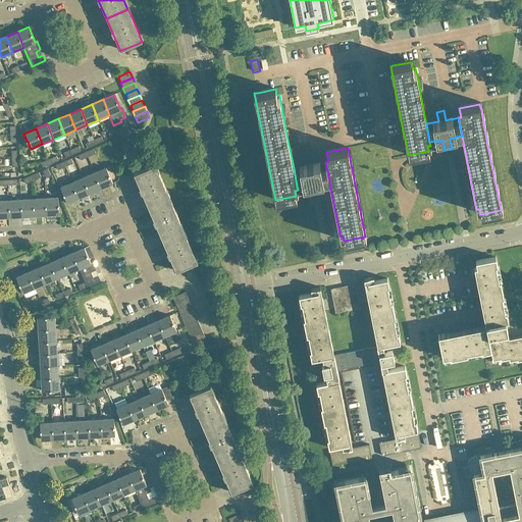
[(329,180),(327,170),(325,162),(319,163),(313,164),(311,155),(308,155),(304,156),(306,165),(294,168),(297,187),(303,186),(310,185),(312,194),(315,193),(319,193),(317,183),(323,181),(329,180)]
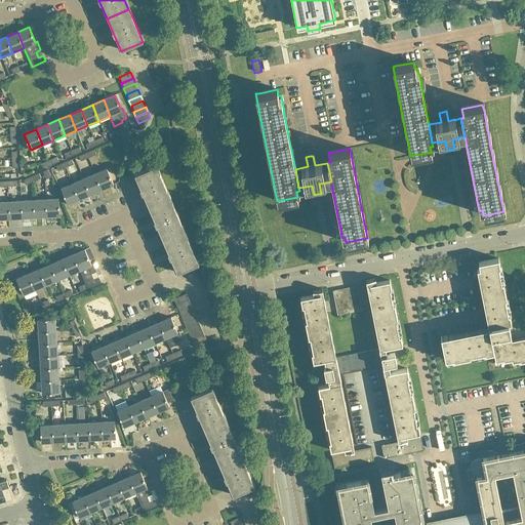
[(170,199),(163,182),(156,166),(135,175),(149,208),(170,199)]
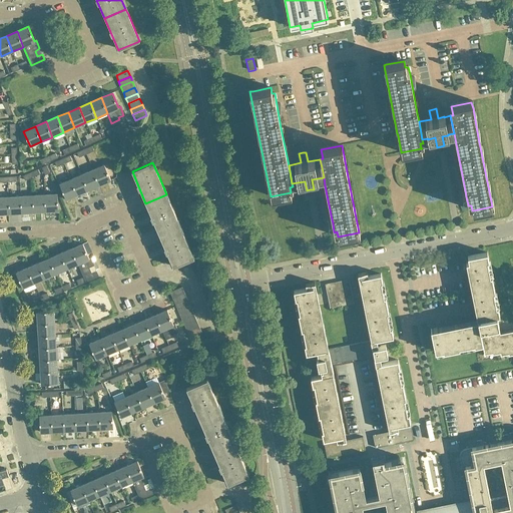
[(104,165),(93,170),(99,185),(111,180),(104,165)]
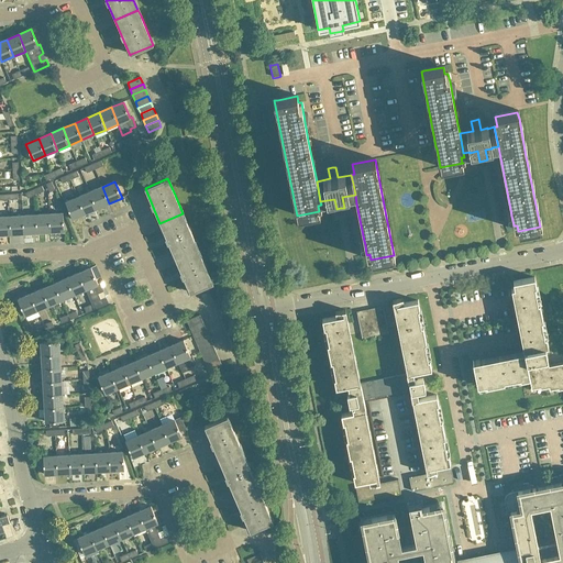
[(109,203),(102,187),(90,192),(97,209),(109,203)]
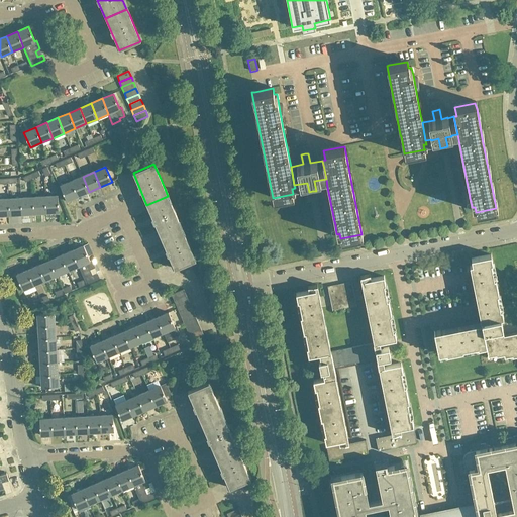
[(72,181),(78,196),(89,192),(83,177),(72,181)]
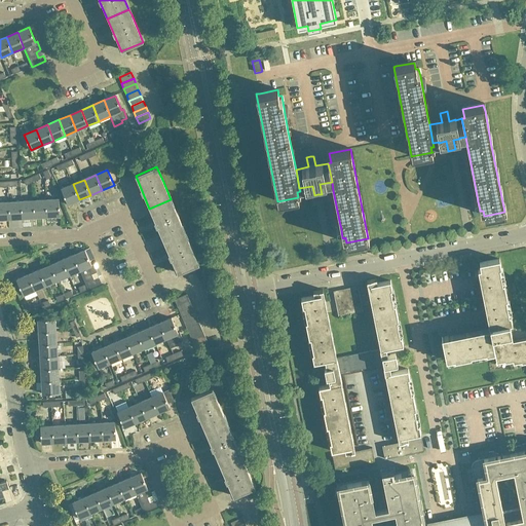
[(79,199),(73,184),(61,189),(68,204),(79,199)]
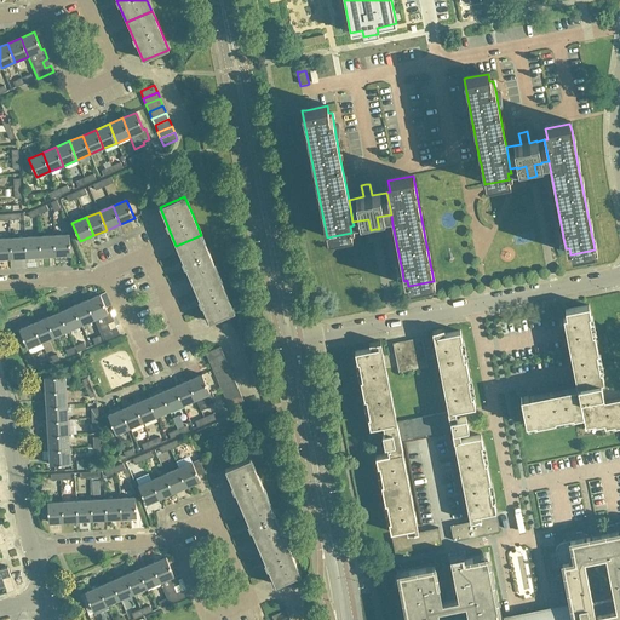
[(56,256),(55,235),(40,236),(41,257),(56,256)]
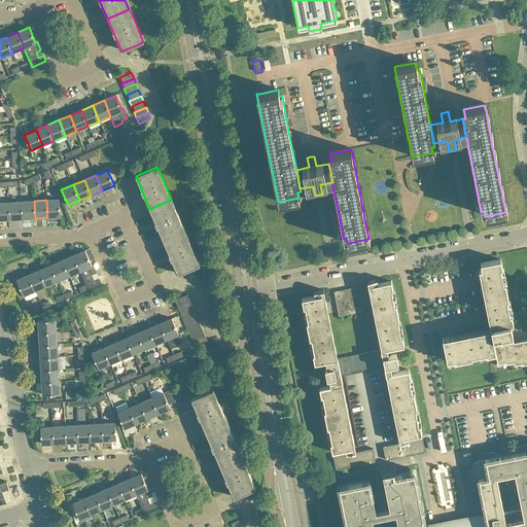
[(60,216),(59,200),(46,200),(47,217),(60,216)]
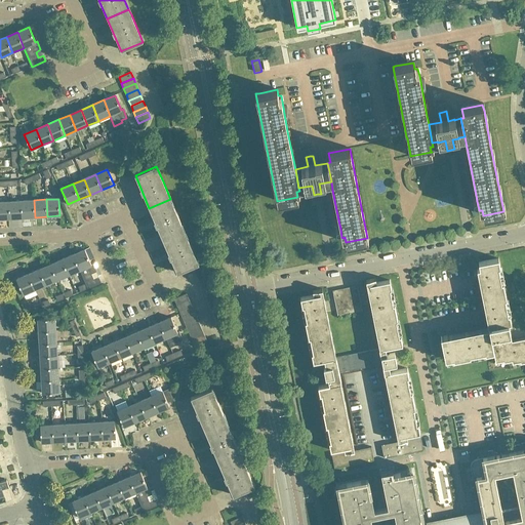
[(185,231),(175,209),(170,199),(149,208),(163,240),(185,231)]
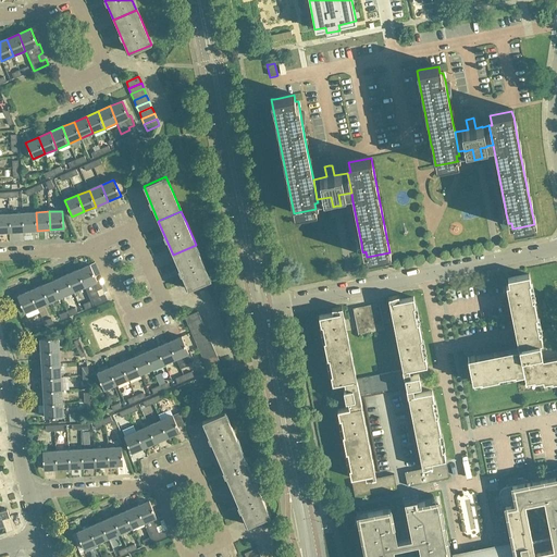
[(37,231),(36,212),(23,213),(24,232),(37,231)]
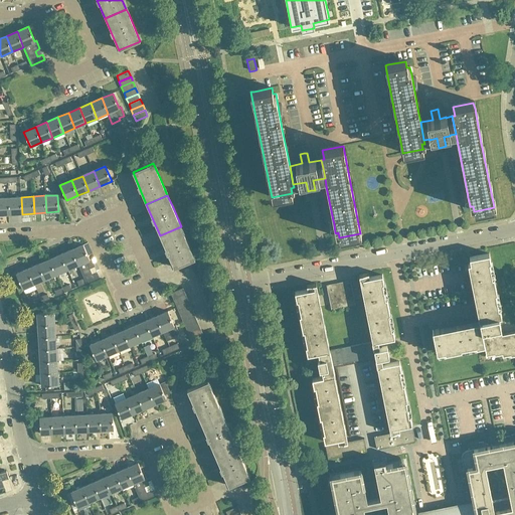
[(22,214),(21,197),(9,198),(10,214),(22,214)]
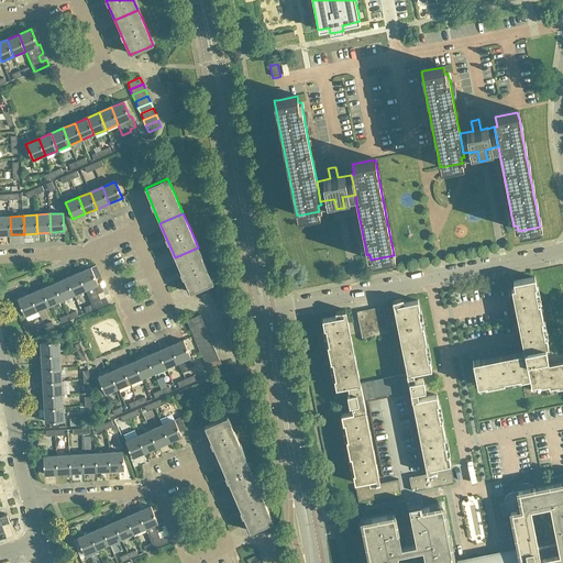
[(0,234),(11,234),(10,217),(0,217),(0,234)]
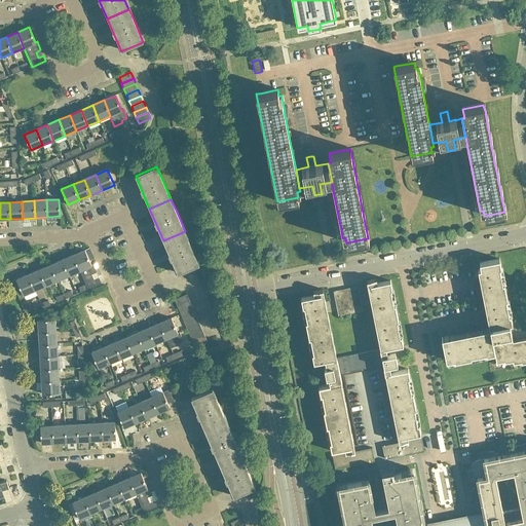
[(187,236),(185,231),(163,240),(178,273),(199,264),(188,238),(187,236)]
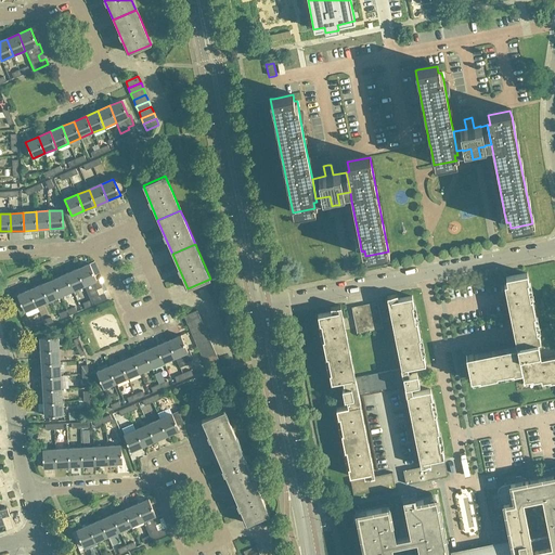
[(94,261),(89,263),(94,274),(99,273),(94,261)]
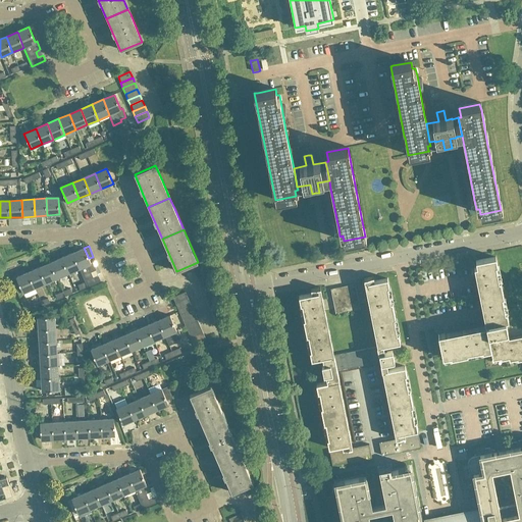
[(96,270),(92,262),(91,263),(89,258),(84,248),(72,253),(80,268),(86,282),(88,288),(101,281),(98,276),(94,278),(91,272),(96,270)]
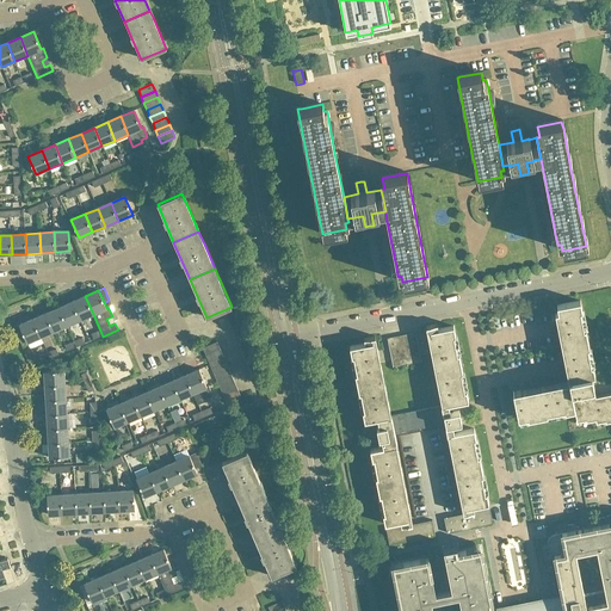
[(93,314),(85,296),(72,302),(80,320),(93,314)]
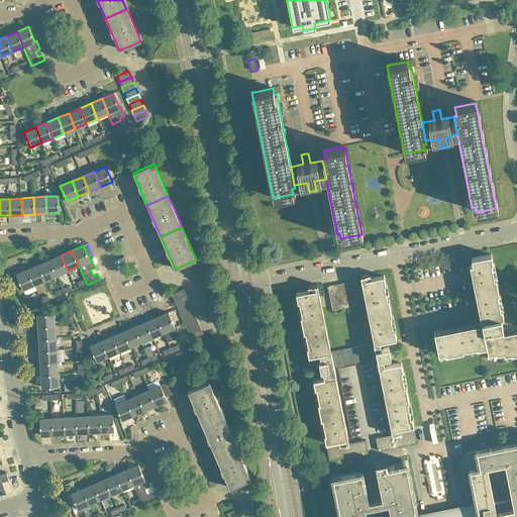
[(68,271),(61,255),(49,261),(57,276),(68,271)]
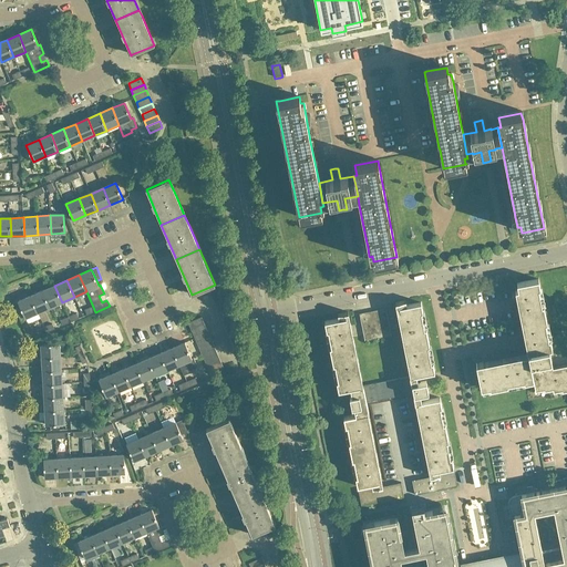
[(543,369),(542,363),(550,361),(549,356),(548,350),(552,349),(549,340),(548,340),(545,323),(546,323),(543,306),(542,306),(538,290),(539,289),(538,280),(516,284),(517,290),(515,291),(523,329),(527,354),(523,354),(483,362),(476,363),(481,388),(481,389),(490,387),(490,388),(507,384),(507,383),(523,380),(523,381),(532,380),(534,391),(543,389),(544,391),(552,389),(553,392),(562,390),(562,392),(566,390),(566,372),(566,369),(549,371),(548,368),(543,369)]
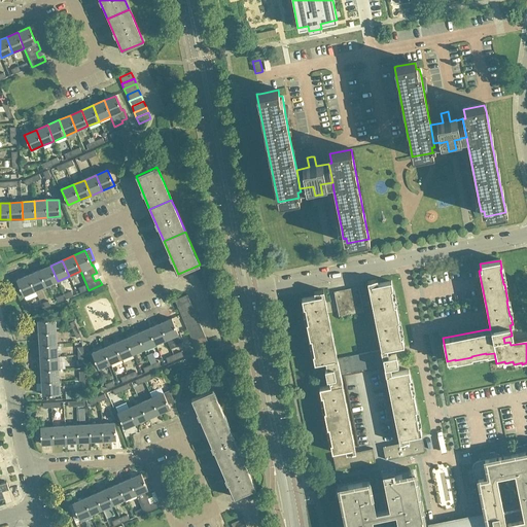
[(46,286),(58,281),(50,266),(39,271),(46,286)]
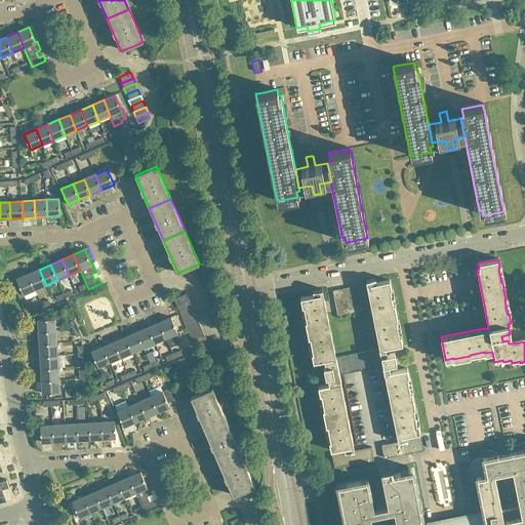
[(35,290),(46,285),(39,270),(28,274),(35,290)]
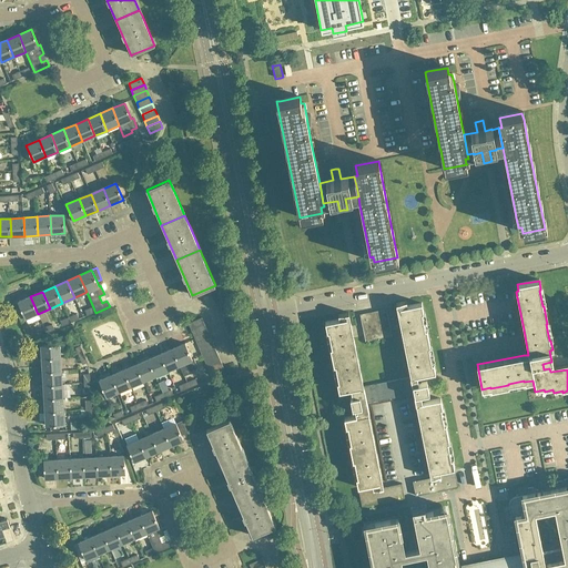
[(38,314),(30,296),(18,302),(24,320),(38,314)]
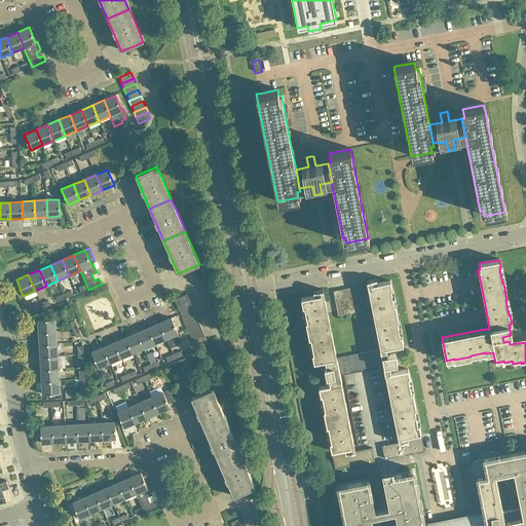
[(391,298),(390,290),(391,290),(390,282),(377,284),(370,285),(373,299),(373,301),(391,298)]
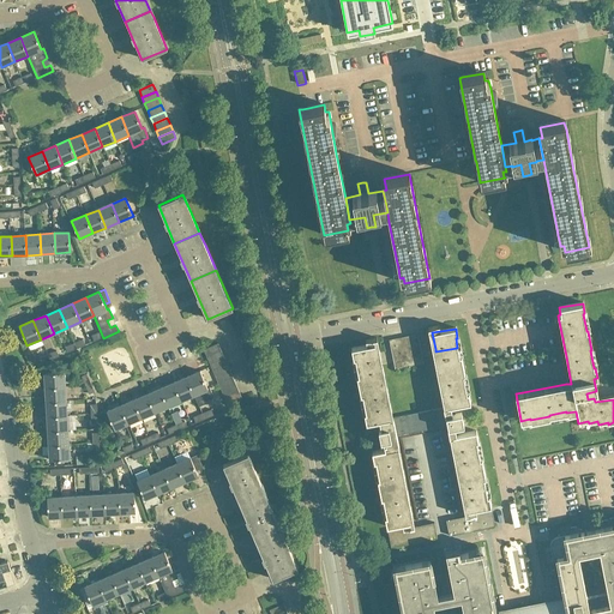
[(422,357),(417,335),(416,336),(417,336),(410,337),(415,366),(422,363),(422,365),(423,365),(422,357)]
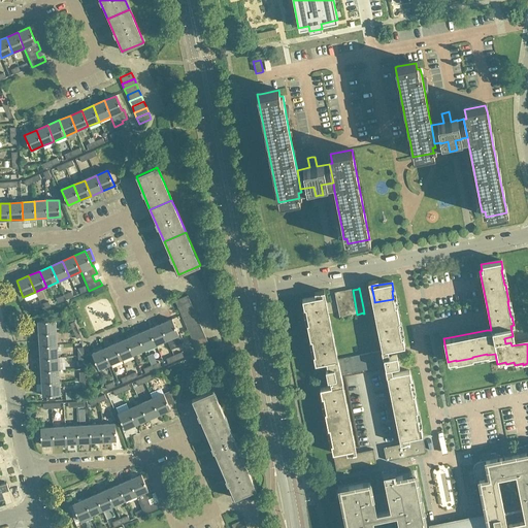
[(357,315),(353,290),(347,291),(352,316),(357,315)]
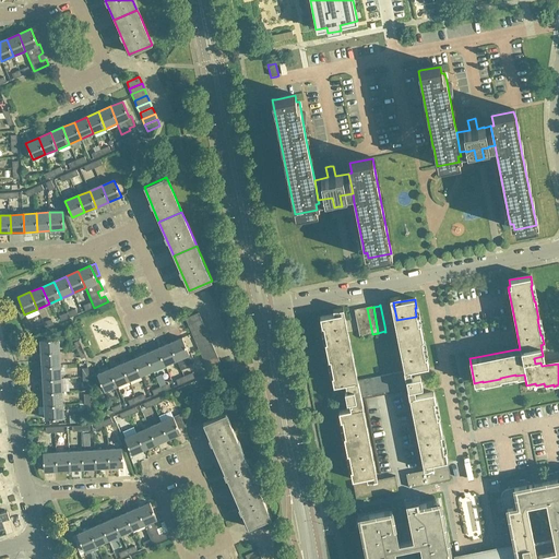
[(372,334),(367,308),(360,309),(366,335),(372,334)]
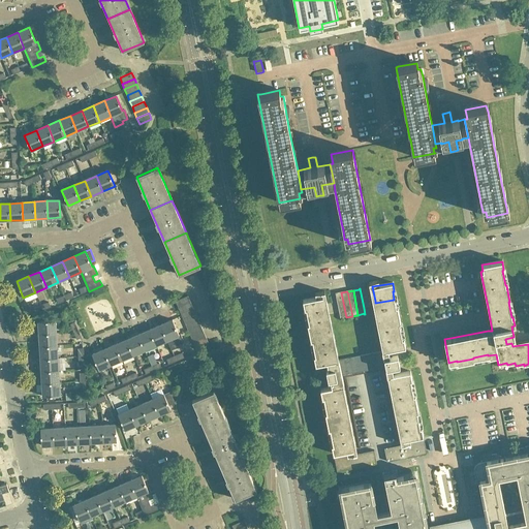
[(346,317),(341,292),(336,293),(335,293),(339,313),(340,318),(346,317)]
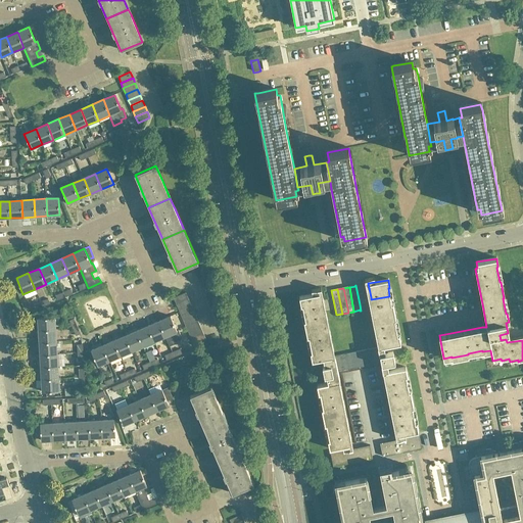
[(188,299),(186,293),(174,298),(176,303),(176,304),(188,299)]
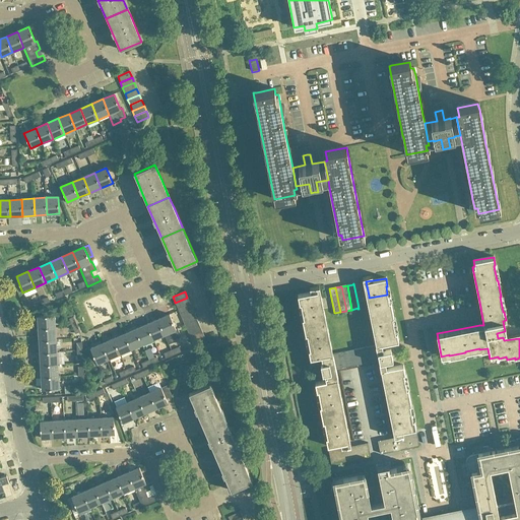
[(320,305),(317,291),(311,293),(298,296),(300,305),(301,304),(302,311),(320,308),(320,305)]
